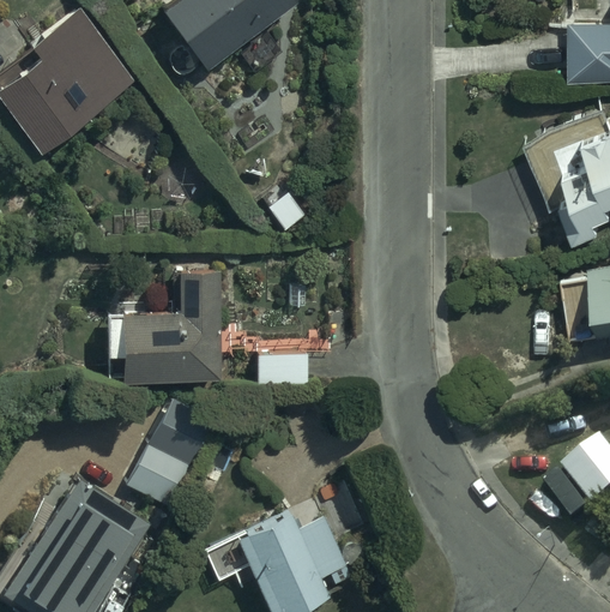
[(181,0),(163,15),(206,73),(297,4),(295,0),(181,0)]
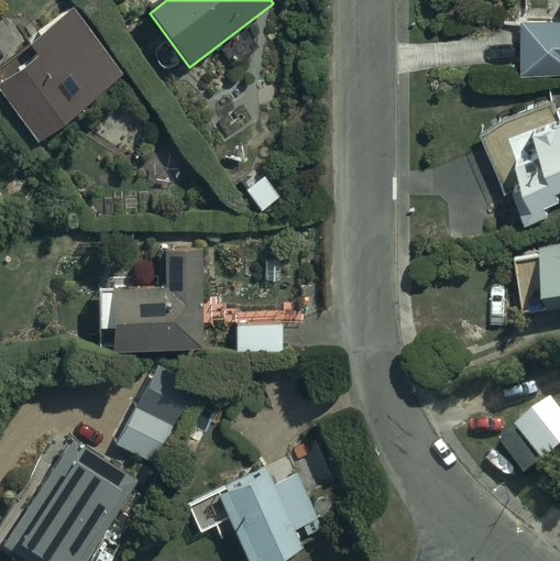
[(26,46),(35,58),(0,83),(0,94),(37,143),(125,76),(75,7),(26,46)]
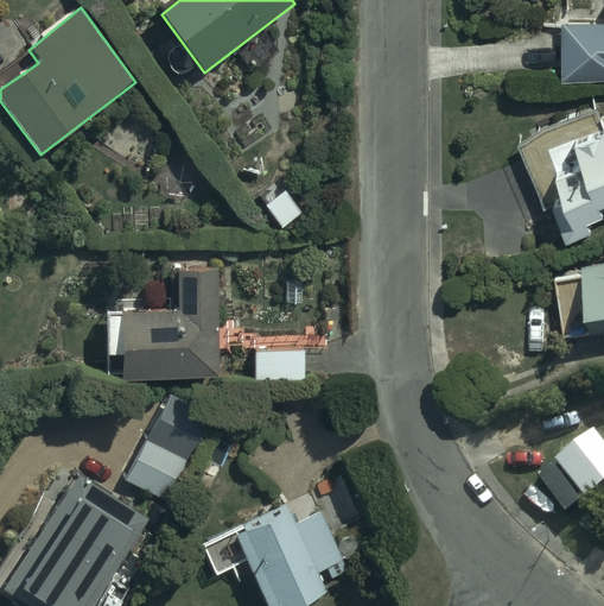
[(603,16),(567,17),(567,71),(603,71),(603,16)]
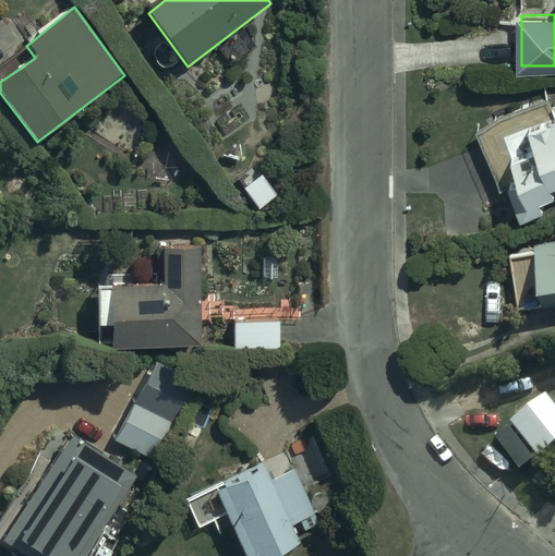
[(554,113),(532,124),(541,145),(515,156),(525,179),(516,182),(528,209),(551,200),(547,193),(554,190),(554,113)]
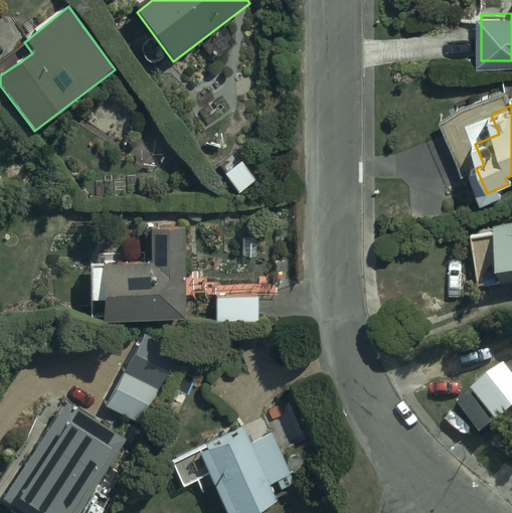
[(511,222),(500,224),(500,226),(477,230),(484,276),(505,273),(505,274),(511,273),(511,222)]
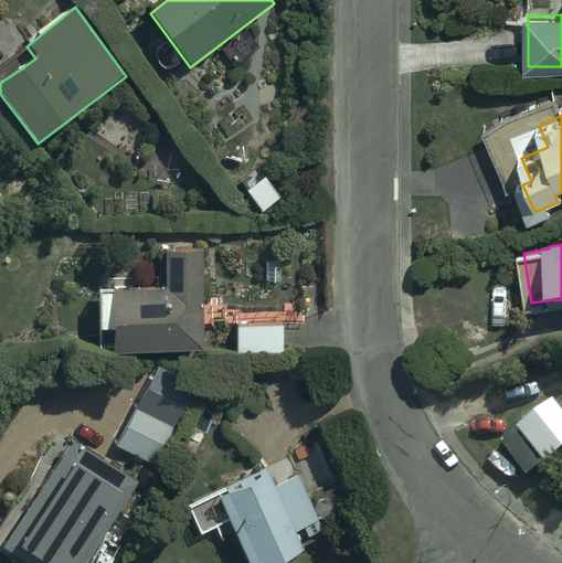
[(202,251),(163,252),(165,291),(110,293),(110,295),(97,296),(98,332),(101,332),(102,349),(113,348),(113,352),(205,350),(202,251)]
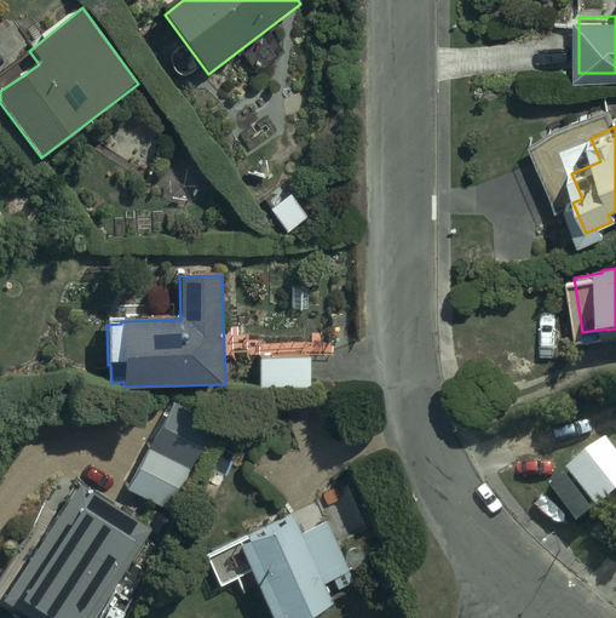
[(312,359),(259,359),(259,387),(312,387),(312,359)]
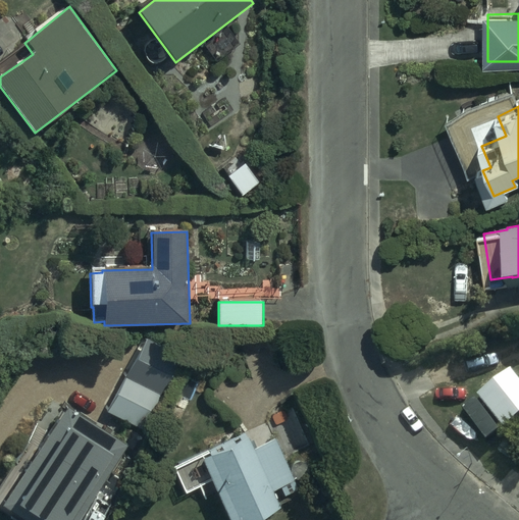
[(161,381),(131,365),(111,402),(143,418),(161,381)]
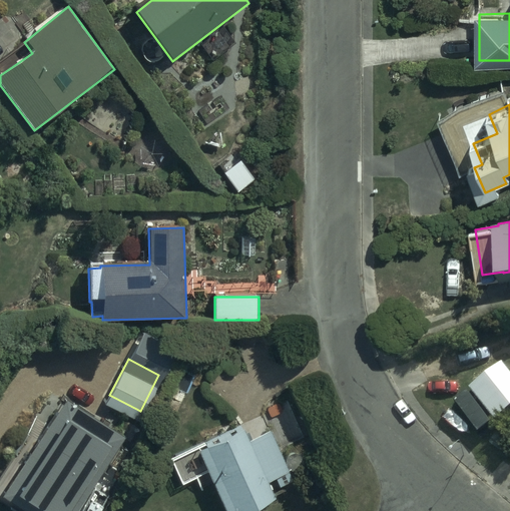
[(509,368),(504,362),(473,388),(499,420),(509,411),(509,368)]
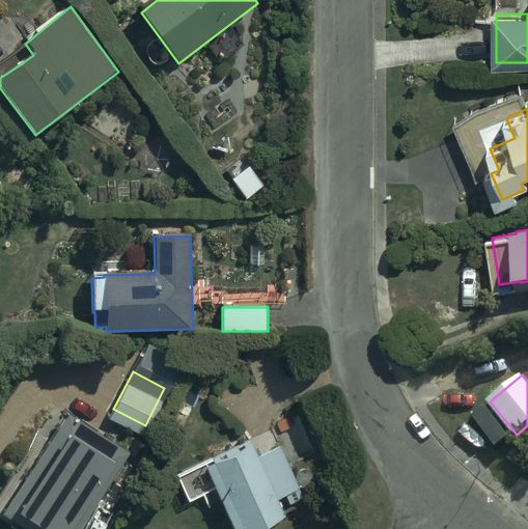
[(84,528),(132,452),(67,413),(2,520),(17,528),(84,528)]
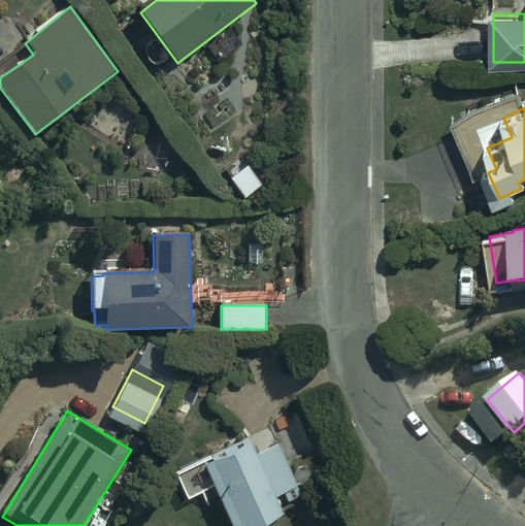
[(253,435),(207,457),(240,525),(244,525),(285,506),(282,499),(307,488),(282,433),(258,445),(253,435)]
